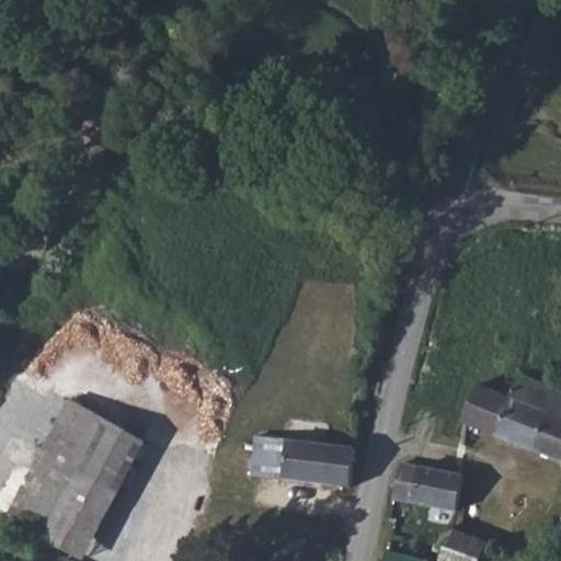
[(461,416),(529,445),(558,386),(513,367),(507,375),(500,373),(496,374),(492,378),(490,385),(478,379),(461,416)]
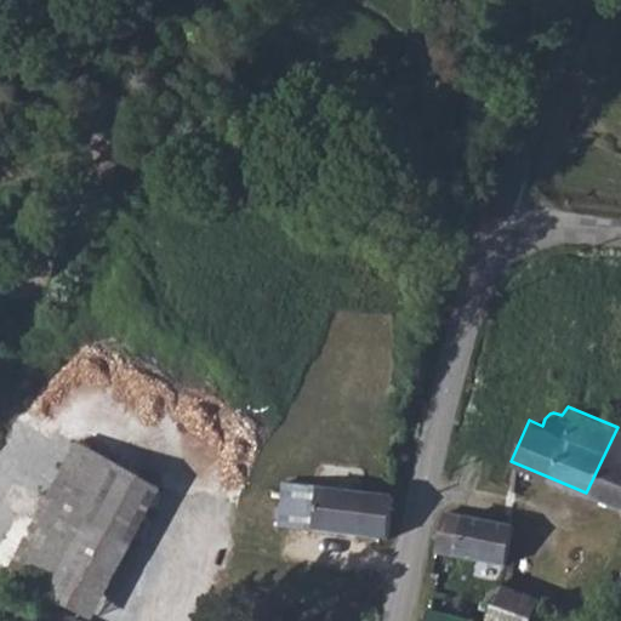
[(620,428),(617,427),(586,493),(620,506),(620,428)]
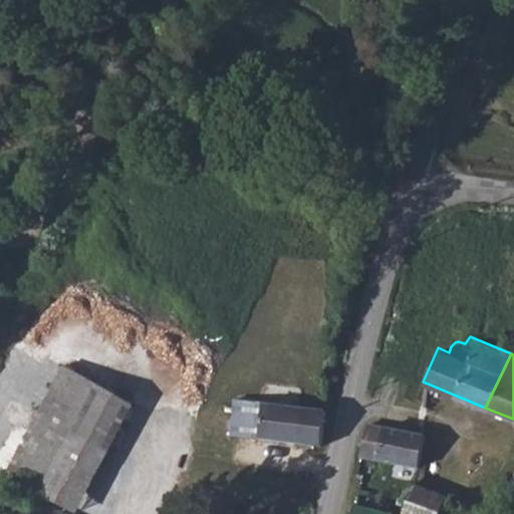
[(0,478),(0,482),(32,500),(95,392),(63,371),(0,478)]
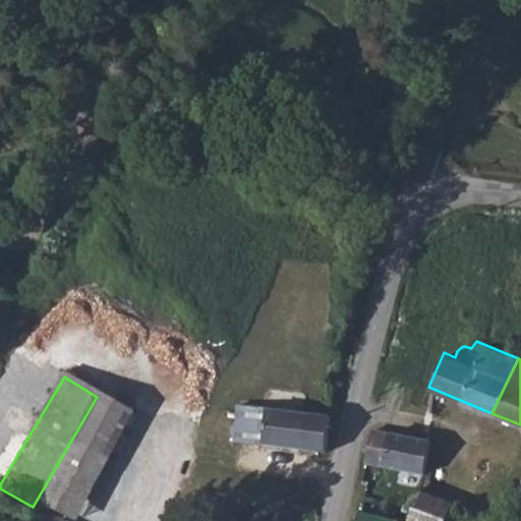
[(33,507),(42,512),(59,520),(72,520),(131,416),(97,397),(33,507)]
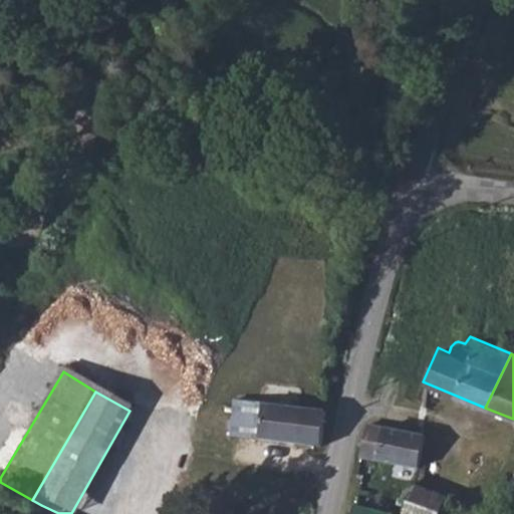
[(326,410),(236,401),(232,437),(322,447),(326,410)]
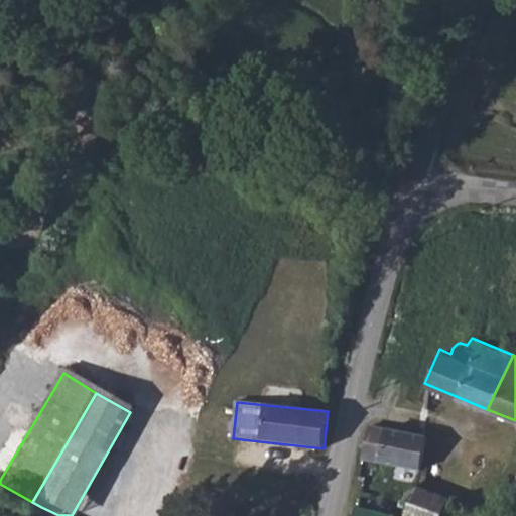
[(363,459),(421,471),(427,437),(370,426),(363,459)]
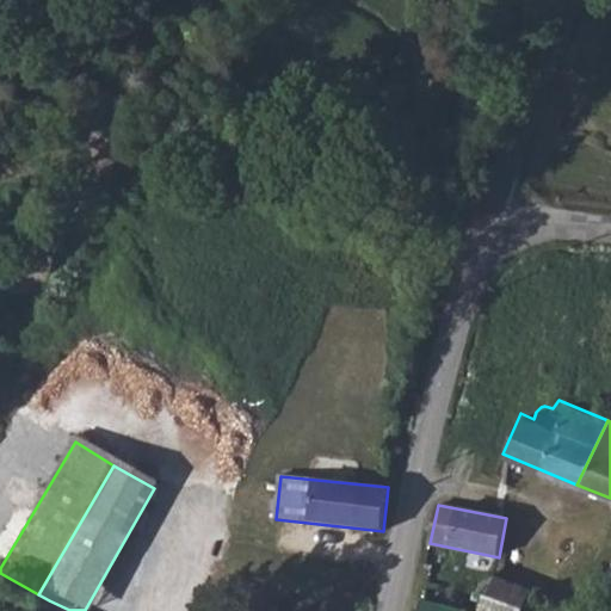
[(488,592),(481,610),(524,610),(532,592),(493,578),(488,592)]
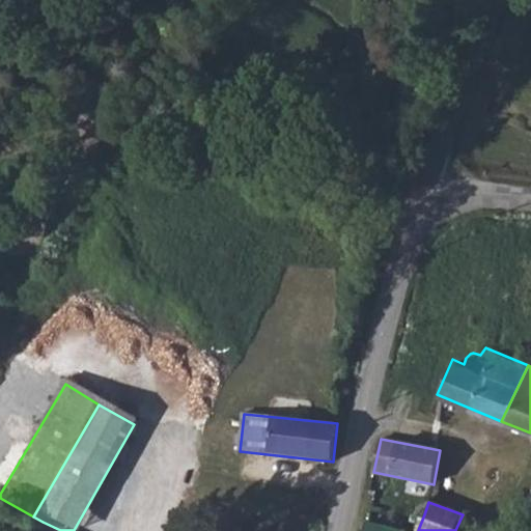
[(60,530),(43,522),(35,530),(60,530)]
